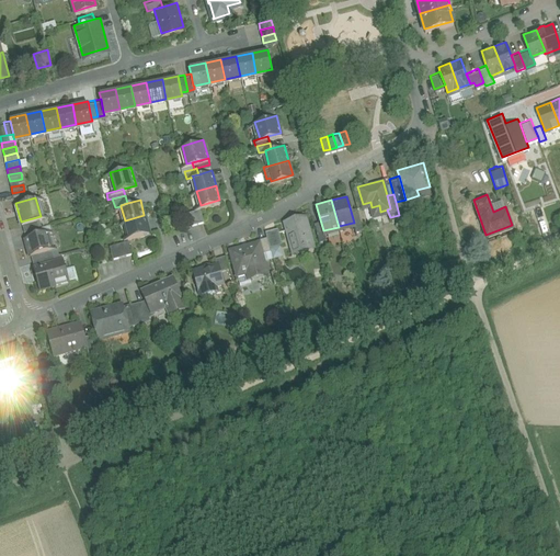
[(200,205),(193,207),(197,219),(203,218),(200,205)]
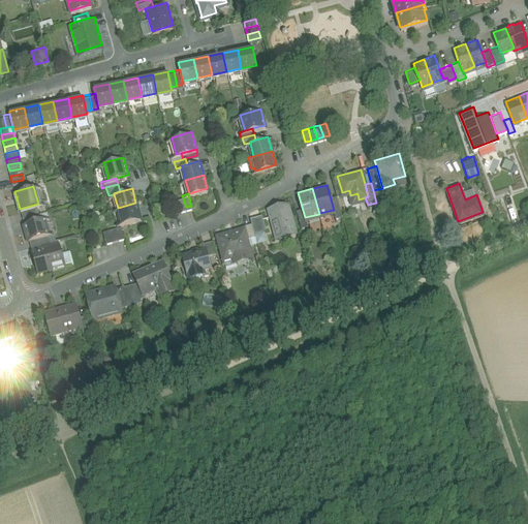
[(336,193),(330,195),(334,210),(333,210),(335,216),(341,214),(336,193)]
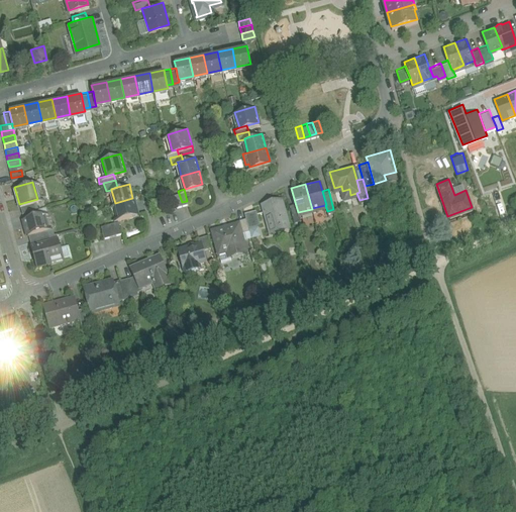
[(178,191),(173,193),(176,204),(182,202),(178,191)]
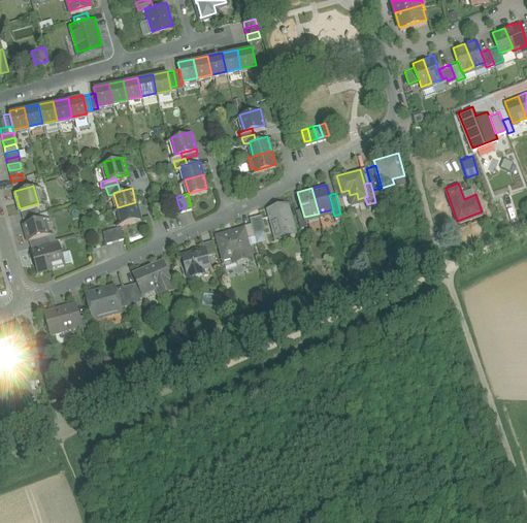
[(176,197),(170,198),(173,210),(179,208),(176,197)]
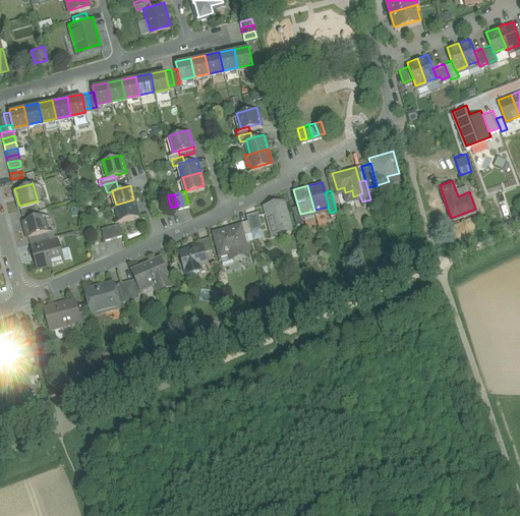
[(133,199),(116,205),(120,218),(137,213),(133,199)]
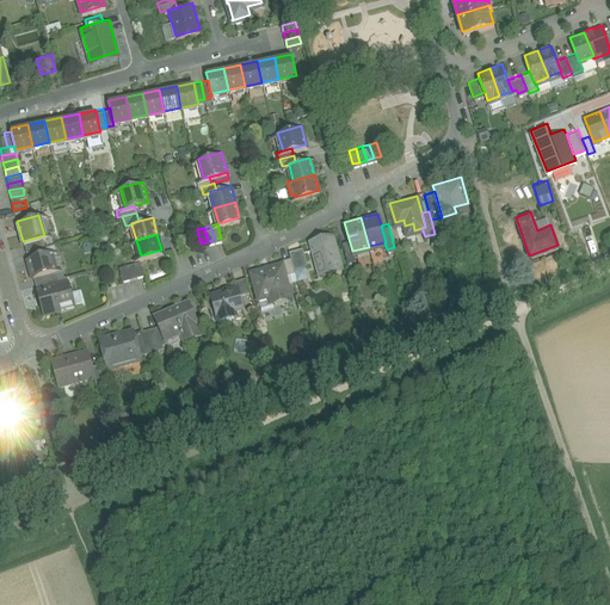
[(332,234),(310,240),(318,270),(339,264),(332,234)]
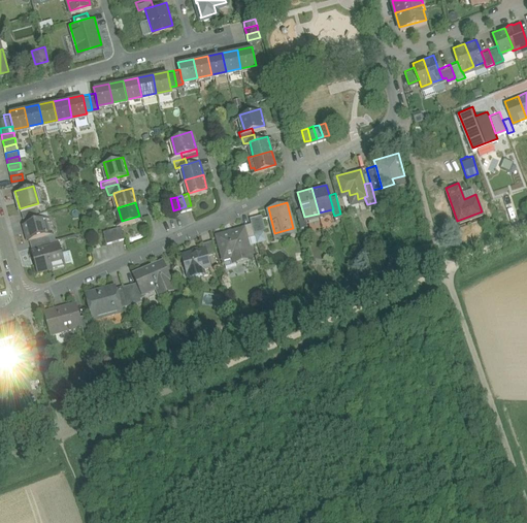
[(301,206),(295,207),(299,225),(306,223),(304,217),(301,206)]
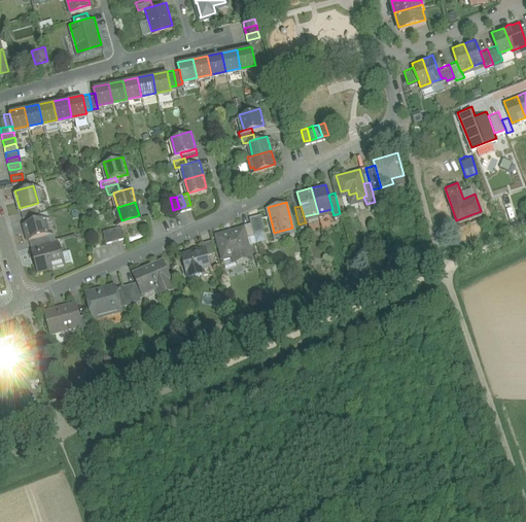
[(261,214),(249,217),(250,220),(252,230),(265,227),(261,214)]
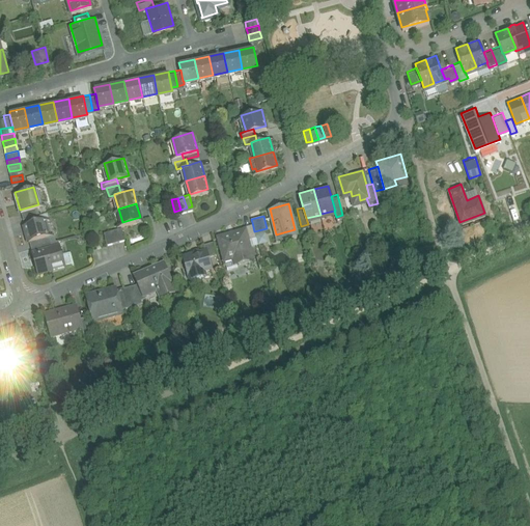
[(42,218),(24,223),(28,239),(49,233),(48,232),(47,232),(47,231),(46,231),(42,218)]
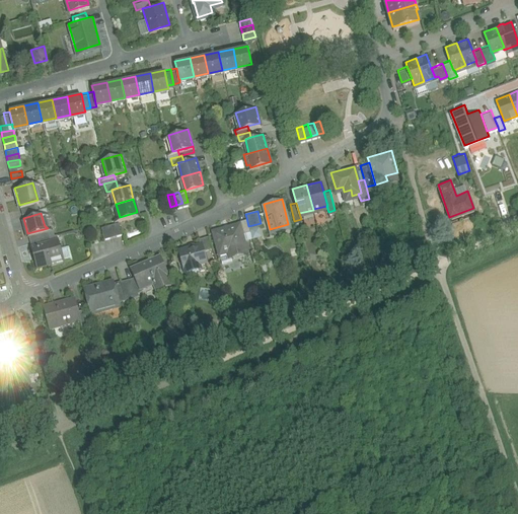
[(237,219),(238,222),(241,232),(249,230),(248,226),(246,217),(237,219)]
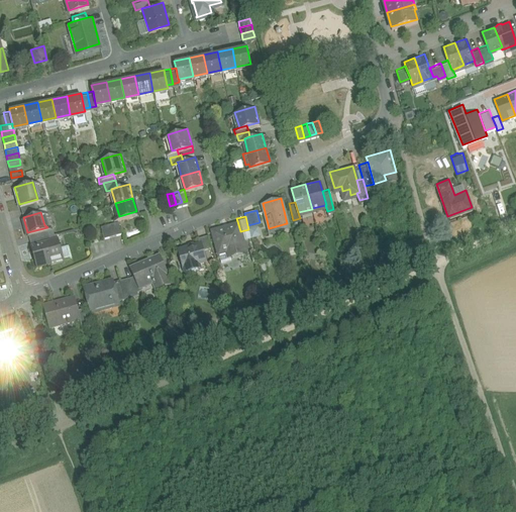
[(118,218),(112,220),(115,232),(121,230),(118,218)]
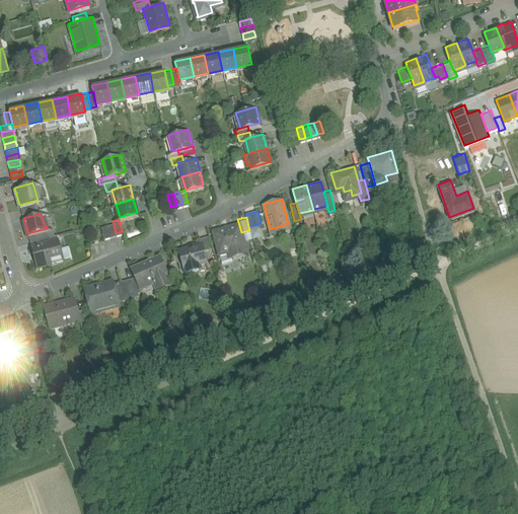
[(116,233),(113,221),(106,223),(109,234),(116,233)]
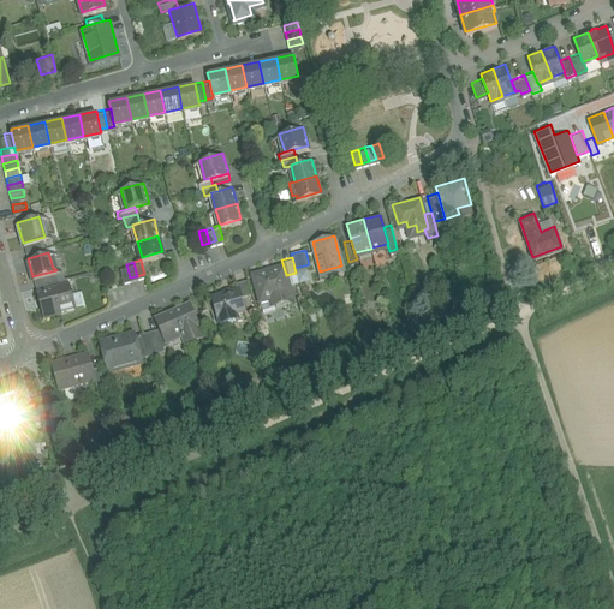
[(282,263),(252,272),(260,298),(272,294),(273,300),(292,296),(288,285),(286,275),(282,263)]
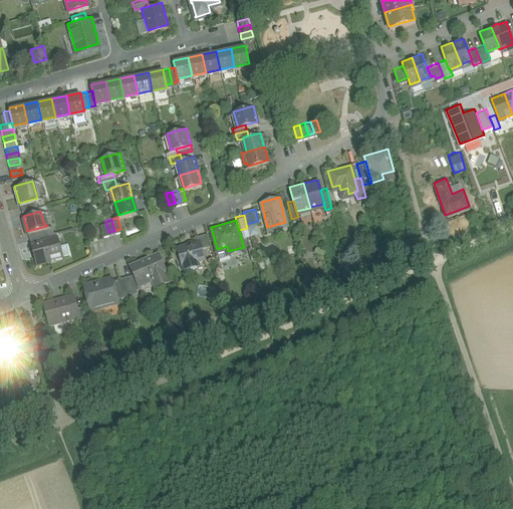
[(108,232),(105,221),(99,222),(102,234),(108,232)]
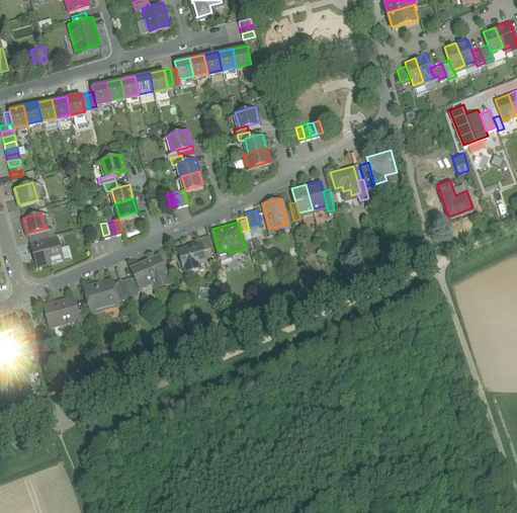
[(48,228),(27,233),(29,239),(49,233),(48,228)]
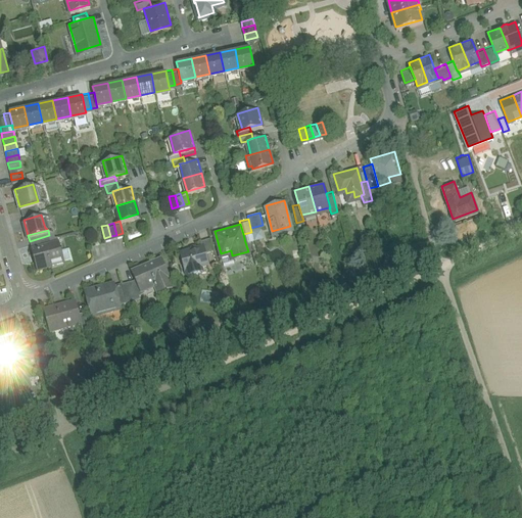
[(251,232),(243,234),(245,242),(253,240),(251,232)]
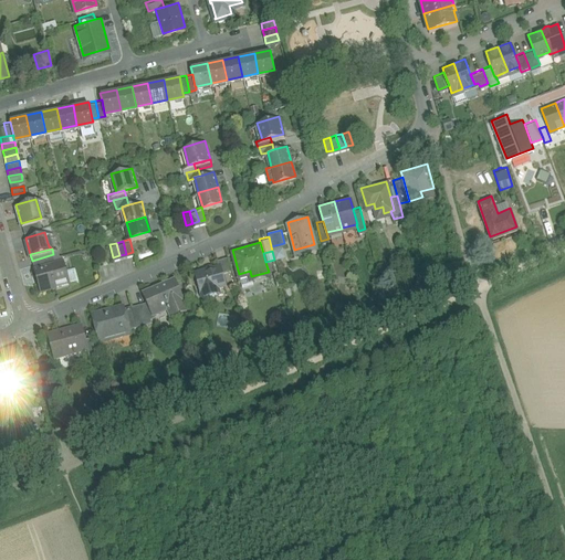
[(53,254),(32,261),(34,266),(55,261),(53,254)]
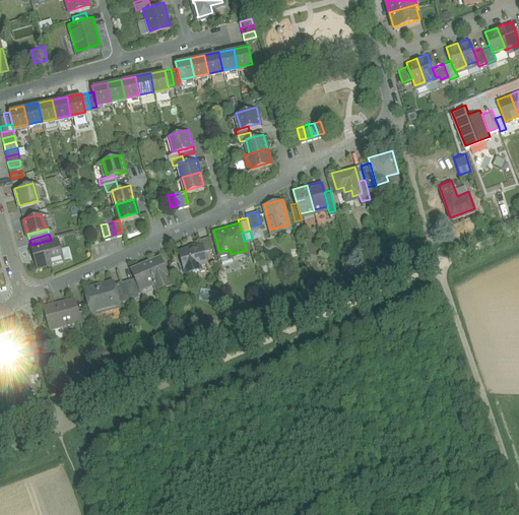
[(208,234),(199,236),(200,242),(201,242),(203,248),(211,246),(208,234)]
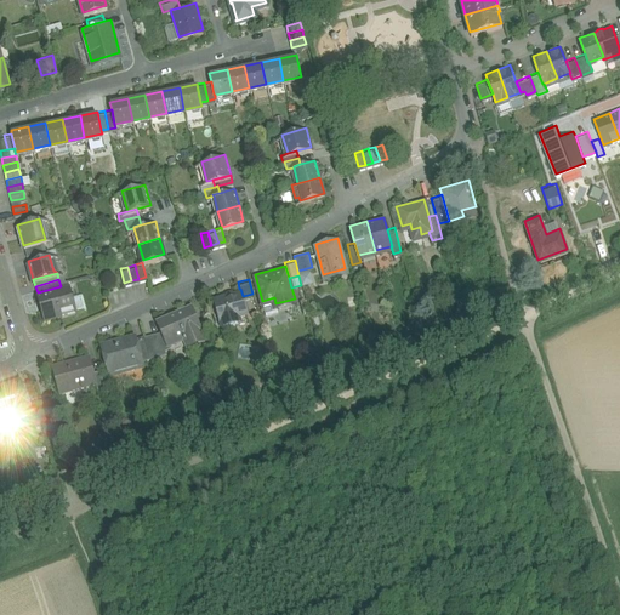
[(38,292),(37,292),(43,317),(75,307),(69,284),(61,286),(38,292)]
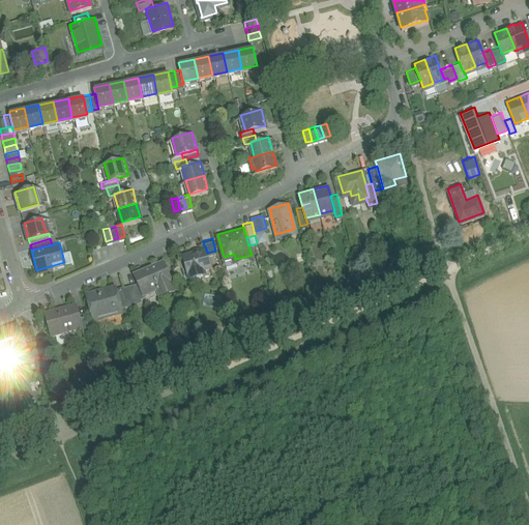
[(204,246),(181,253),(188,279),(199,275),(201,271),(200,268),(210,265),(207,253),(205,246),(204,246)]
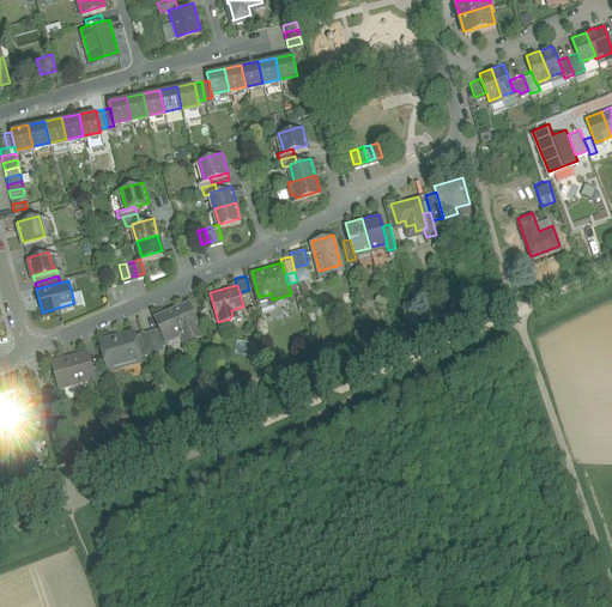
[(187,299),(155,314),(161,328),(164,337),(180,331),(185,340),(201,333),(187,299)]
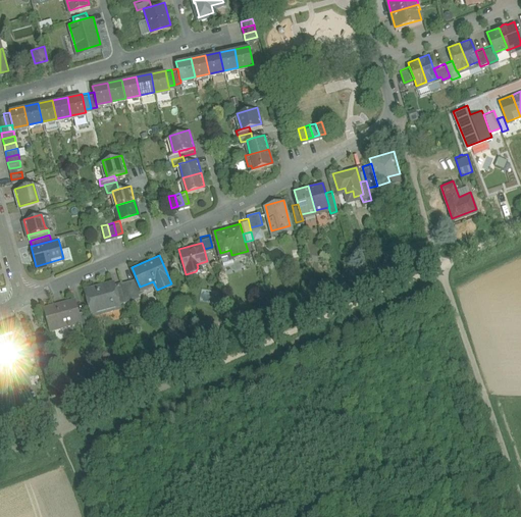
[(134,278),(120,282),(125,300),(125,301),(139,295),(138,293),(142,291),(140,287),(137,279),(134,280),(134,278)]
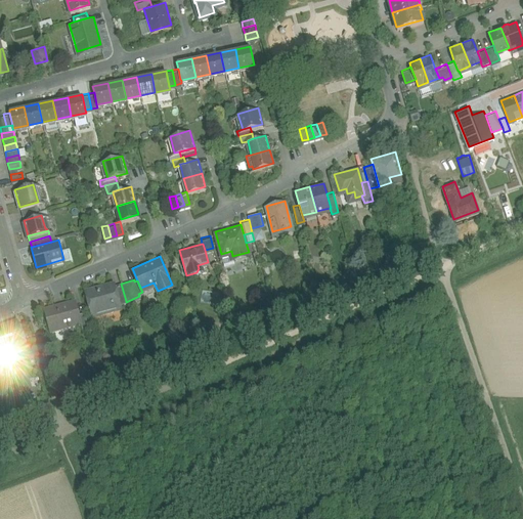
[(121,280),(114,283),(115,285),(119,302),(126,301),(121,284),(121,280)]
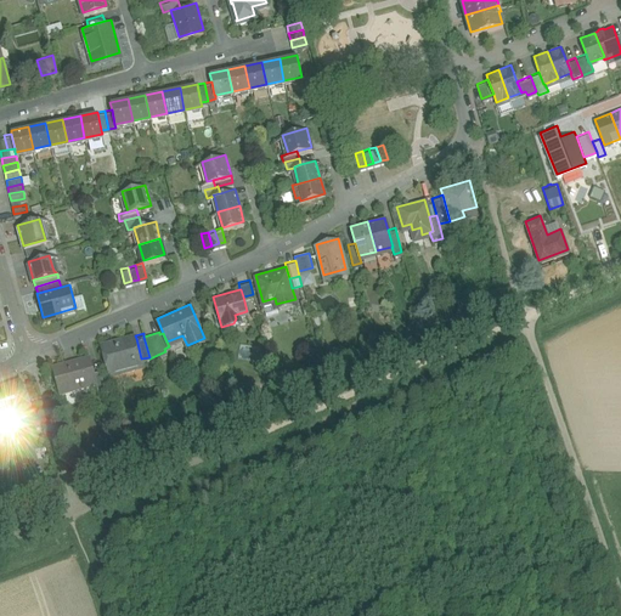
[(136,338),(103,346),(111,377),(145,368),(141,359),(136,338)]
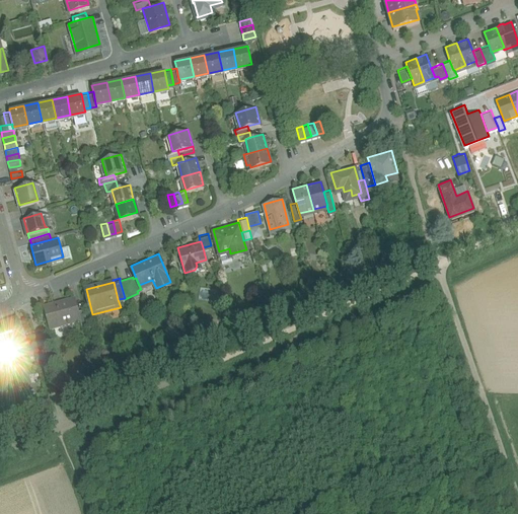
[(74,295),(44,304),(49,325),(79,317),(77,308),(74,295)]
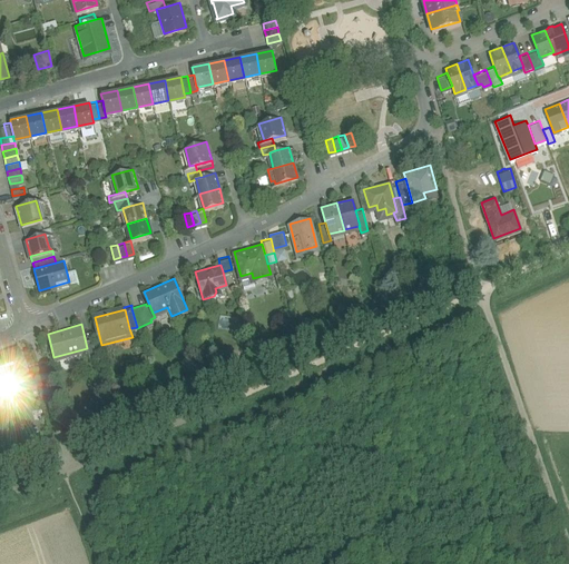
[(91,337),(85,338),(87,348),(89,355),(96,354),(91,337)]
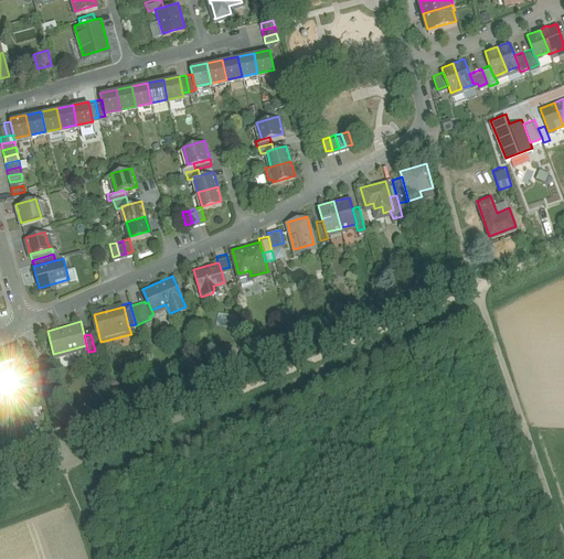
[(18,343),(0,350),(0,374),(2,383),(29,372),(18,343)]
